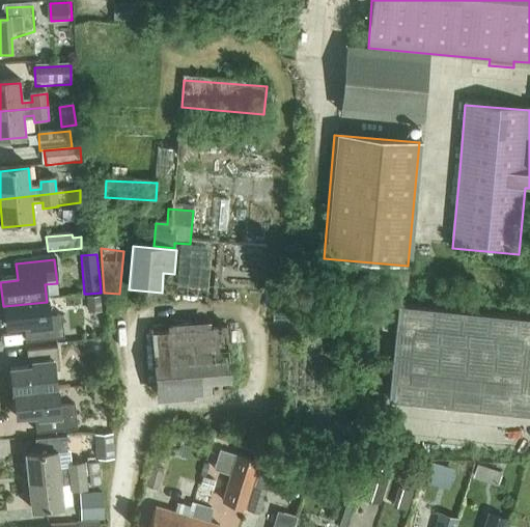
[(103,312),(102,298),(87,300),(89,314),(103,312)]
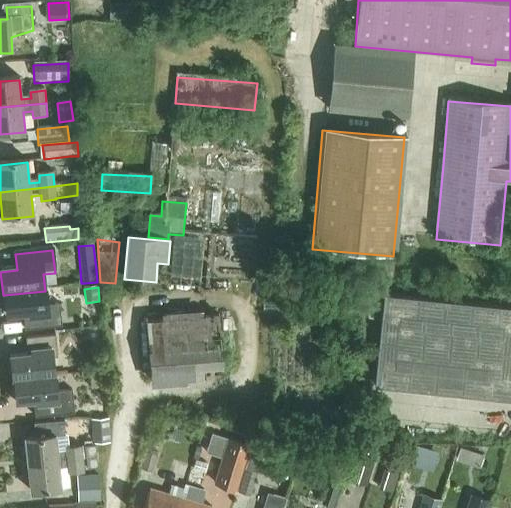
[(45,291),(4,295),(6,319),(23,317),(25,333),(62,329),(59,307),(48,309),(46,291),(45,291)]
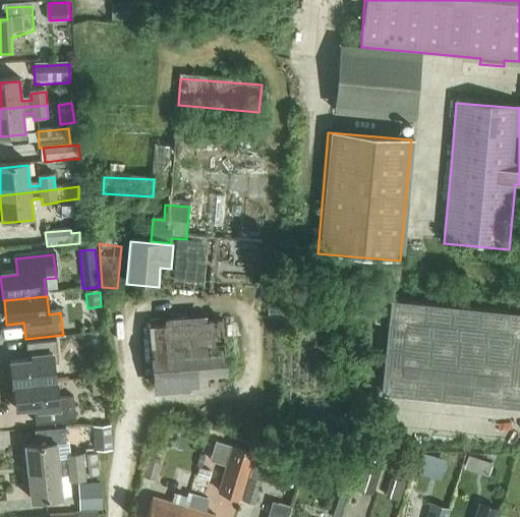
[(519,314),(392,301),(382,395),(519,409),(519,314)]
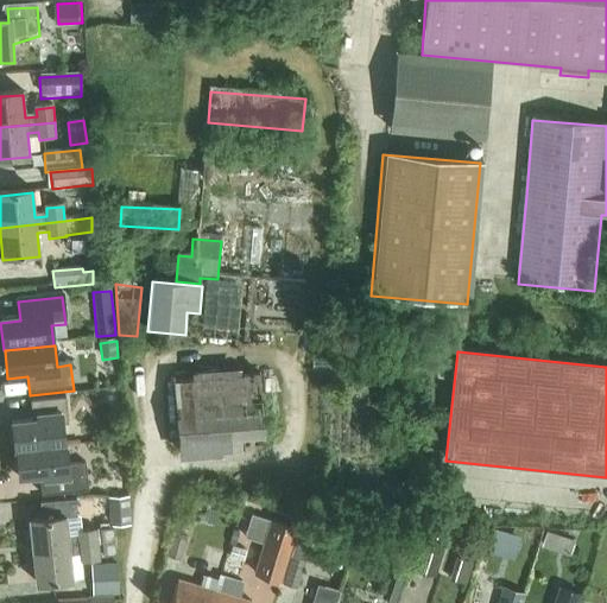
[(181,455),(265,448),(259,378),(175,385),(181,455)]
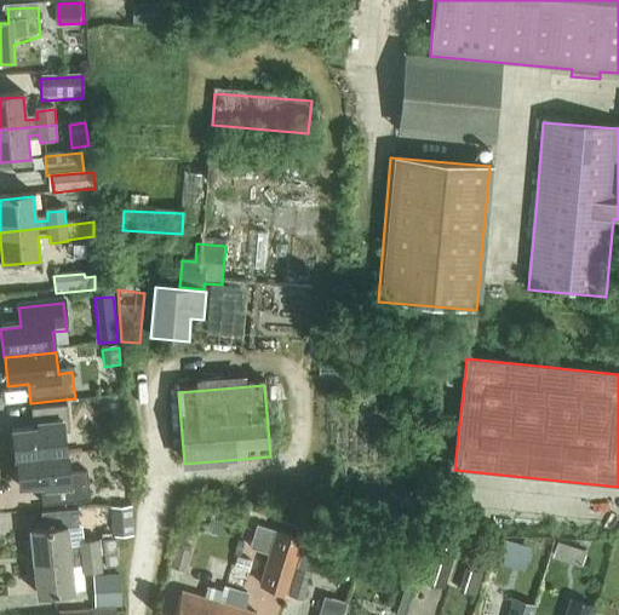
[(13,432),(17,464),(69,457),(66,436),(73,435),(69,407),(38,411),(40,430),(13,432)]
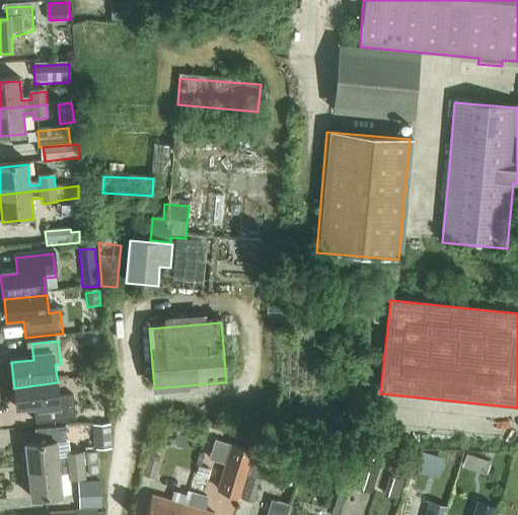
[(58,382),(14,388),(17,411),(35,409),(37,426),(77,422),(75,398),(60,400),(58,382)]
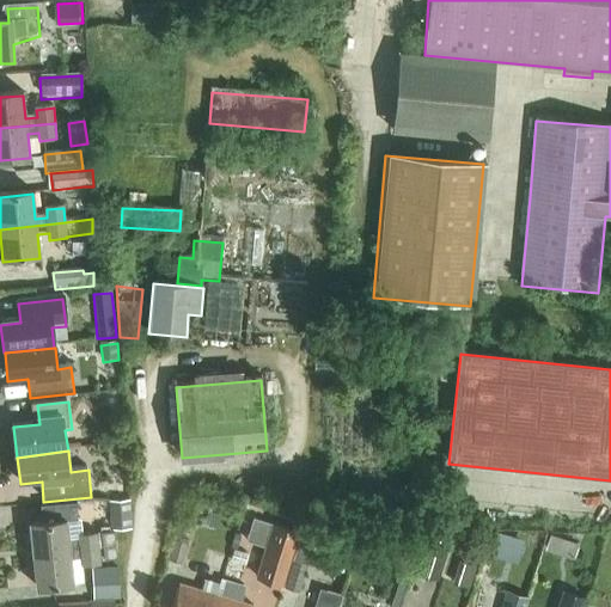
[(134,531),(132,502),(112,503),(114,533),(134,531)]
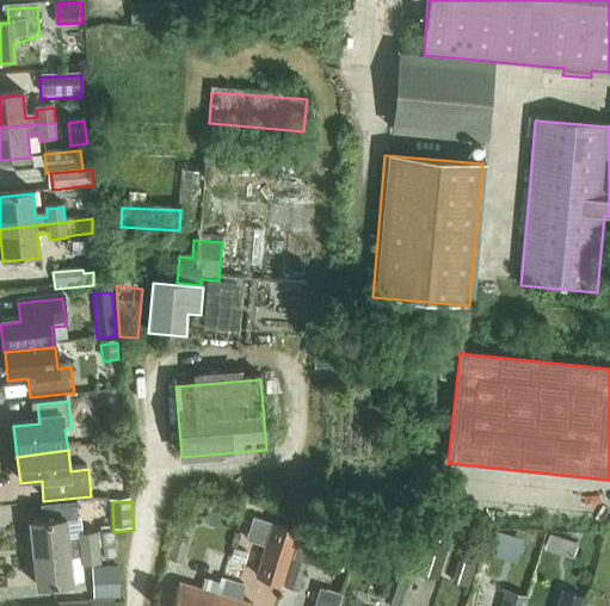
[(297,533),(252,520),(246,542),(266,548),(257,581),(282,588),(297,533)]
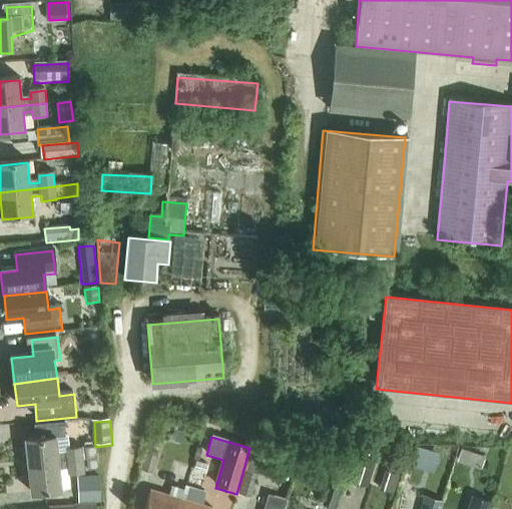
[(28,469),(83,462),(81,449),(65,451),(66,458),(58,458),(56,439),(25,442),(28,469)]
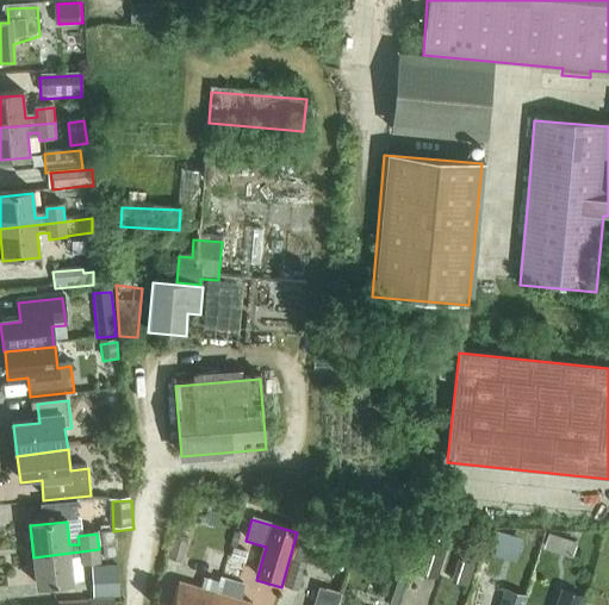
[(315,528),(302,523),(283,587),(296,591),(315,528)]
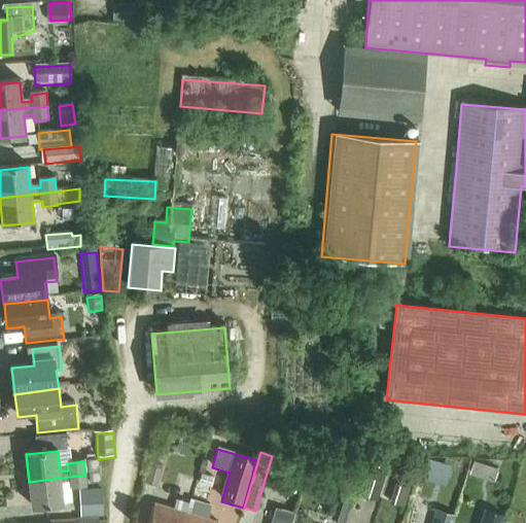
[(391,465),(371,459),(358,495),(379,502),(391,465)]
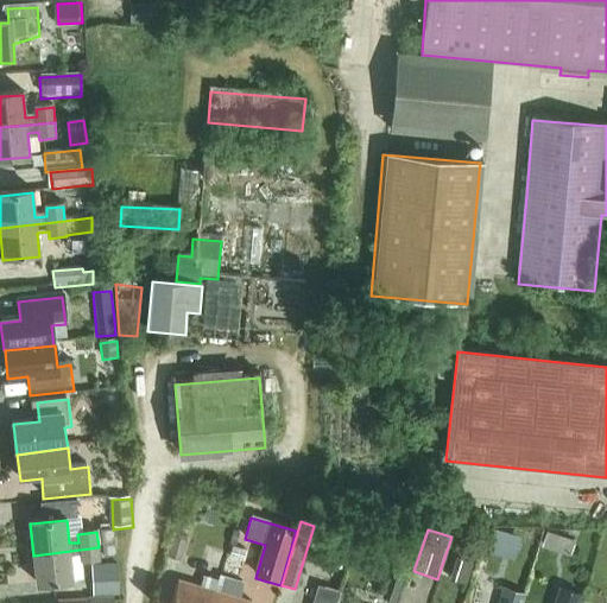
[(103,559),(117,558),(114,532),(102,533),(103,559)]
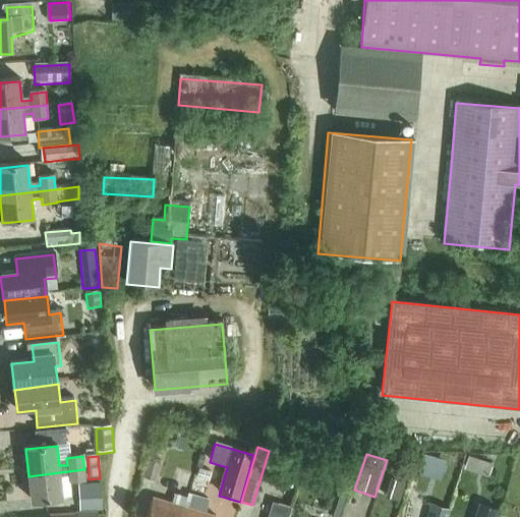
[(469,458),(464,471),(488,479),(494,466),(469,458)]
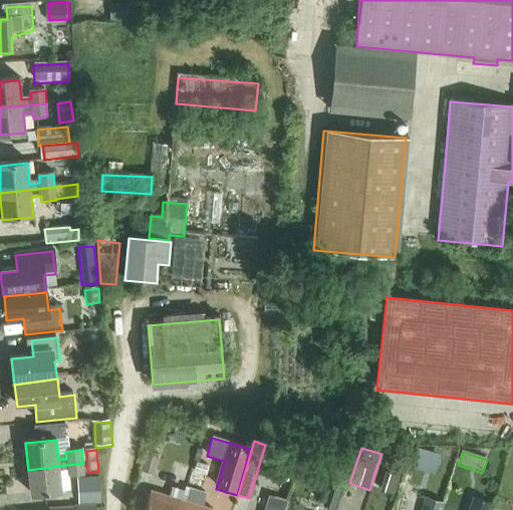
[(146,453),(140,474),(153,478),(159,457),(146,453)]
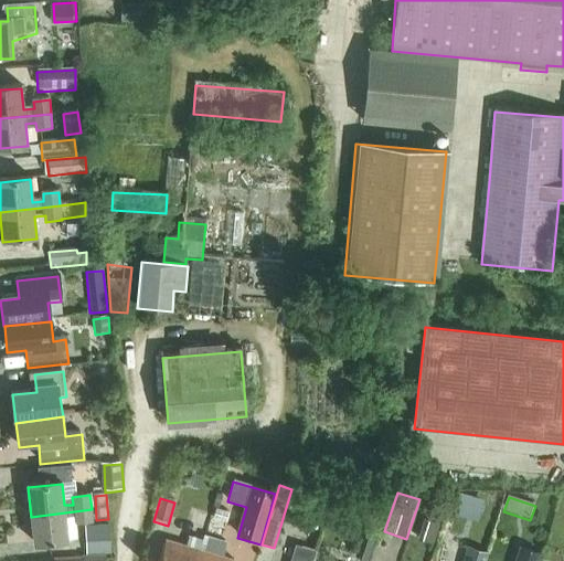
[(92,509),(31,517),(33,546),(67,543),(65,520),(74,519),(75,527),(93,525),(92,509)]
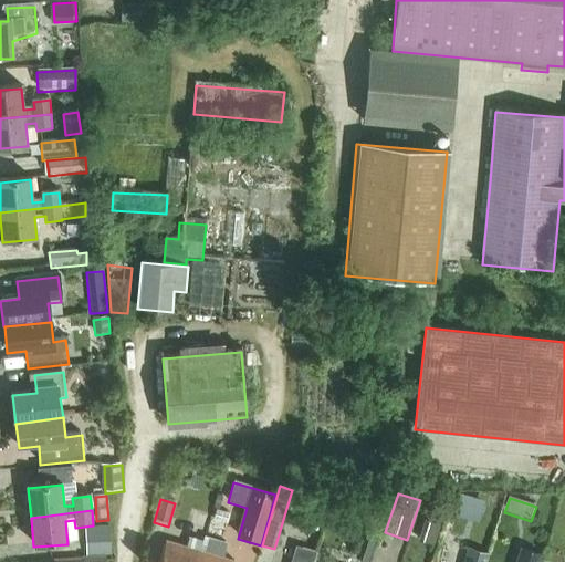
[(114,558),(112,528),(89,529),(91,559),(114,558)]
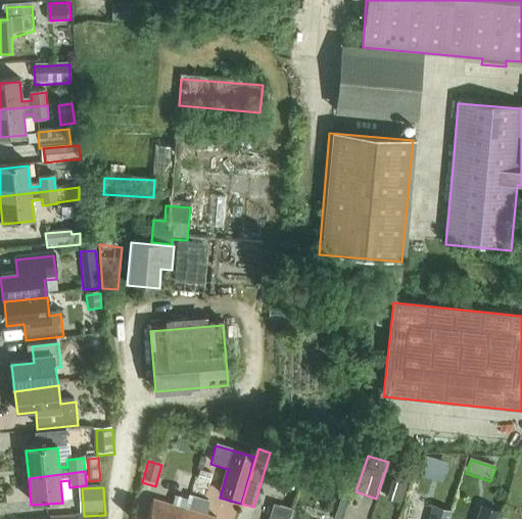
[(185,501),(179,518),(205,518),(202,517),(207,504),(186,497),(185,501)]
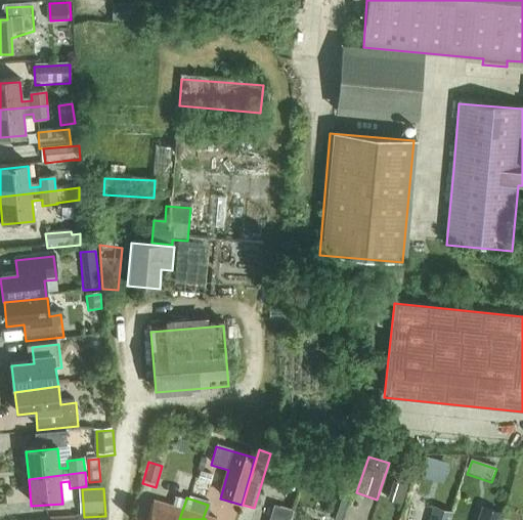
[(179,519),(185,502),(174,499),(171,509),(153,503),(147,519),(179,519)]
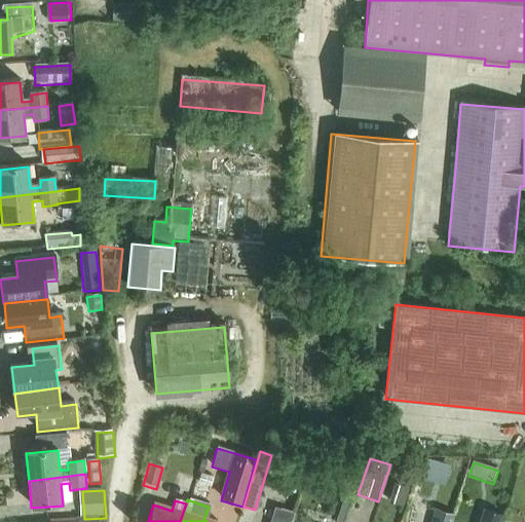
[(292,521),(294,515),(275,510),(271,521),(292,521)]
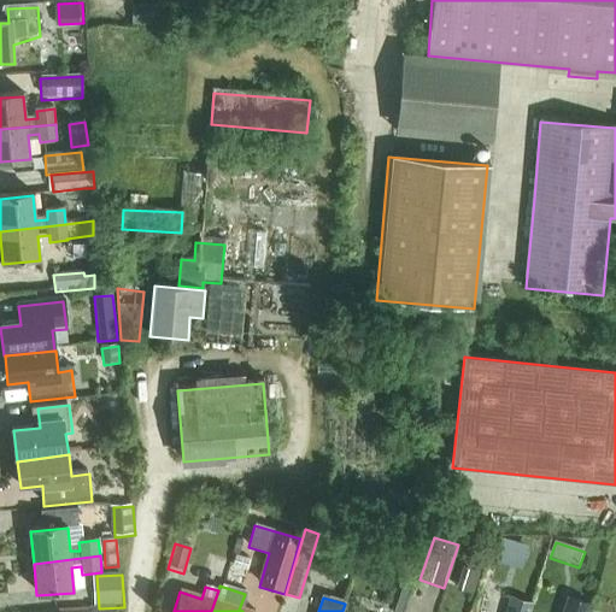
[(533,611),(535,604),(514,598),(509,611),(533,611)]
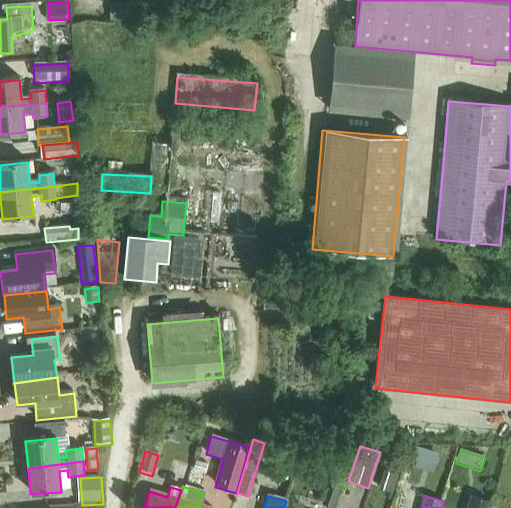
[(487,507),(489,503),(470,497),(466,507),(487,507)]
